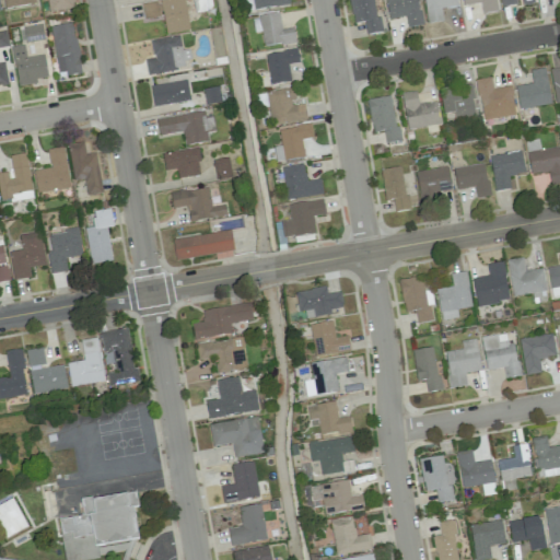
[(184,0),(173,0),(141,3),(142,19),(163,16),(165,33),(188,31),(184,0)]
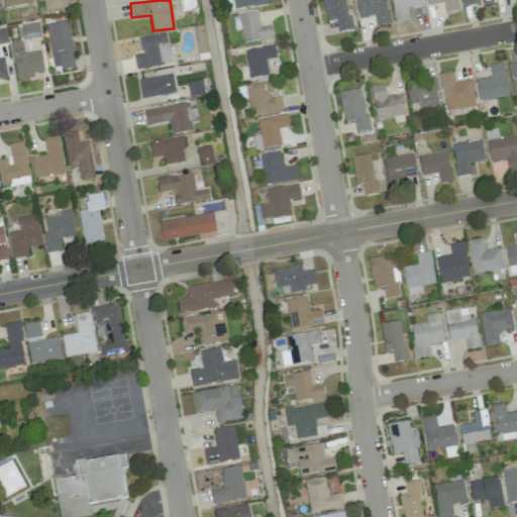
[(194,0),(178,0),(180,12),(196,10),(194,0)]
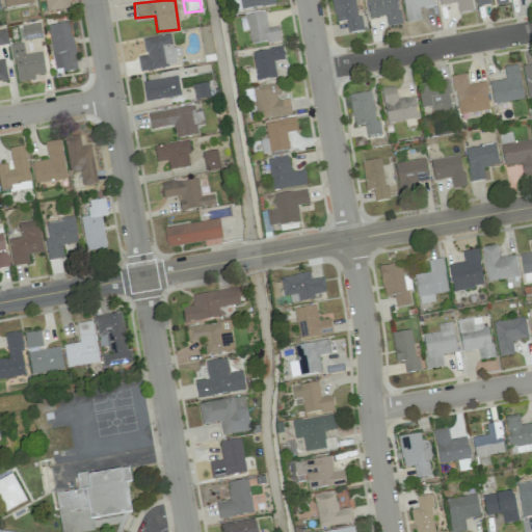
[(331,0),(335,22),(346,21),(348,33),(361,31),(355,0),(331,0)]
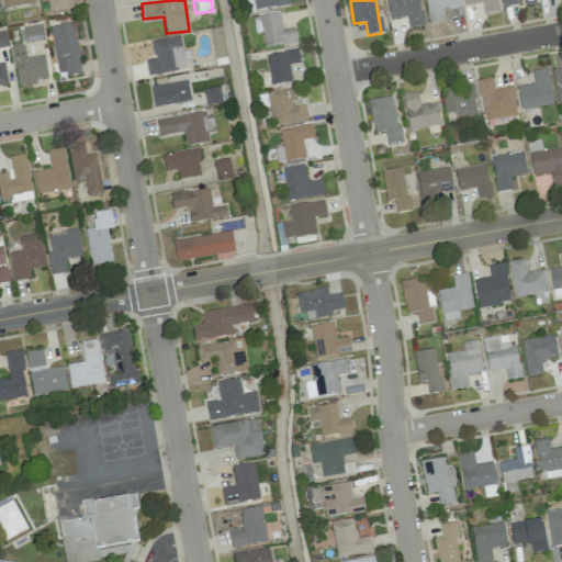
[(419,0),(386,0),(390,19),(407,17),(408,26),(423,25),(419,0)]
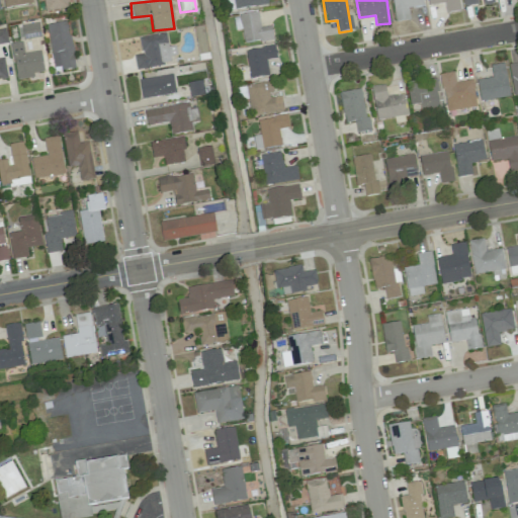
[(242,42),(272,39),(271,26),(260,27),(258,12),(240,14),(242,42)]
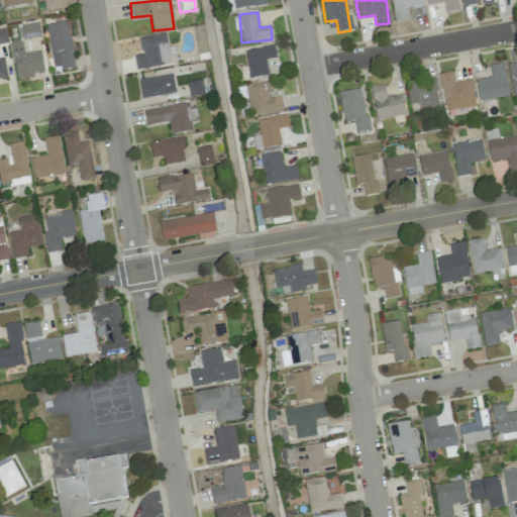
[(46,24),(54,71),(74,68),(68,21),(46,24)]
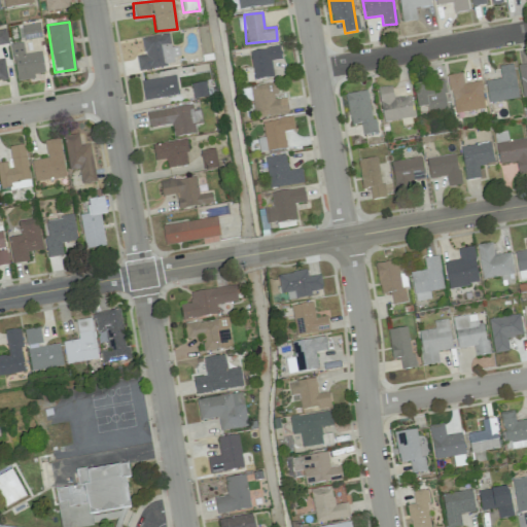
[(141,38),(143,55),(137,56),(139,69),(180,63),(178,46),(171,47),(168,34),(141,38)]
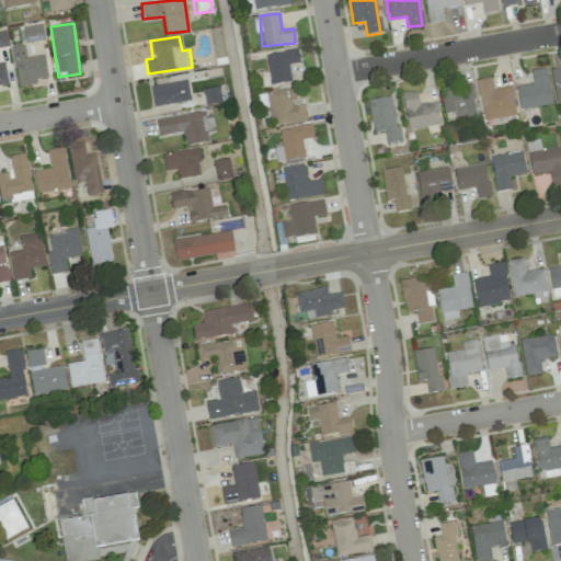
[(47,78),(44,55),(25,57),(24,45),(12,47),(16,87),(36,84),(36,79),(47,78)]
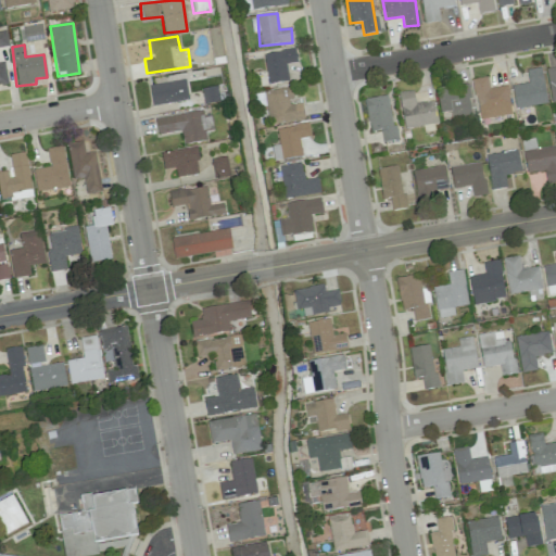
[(267,85),(288,81),(286,63),(297,62),(294,50),(264,53),(267,85)]
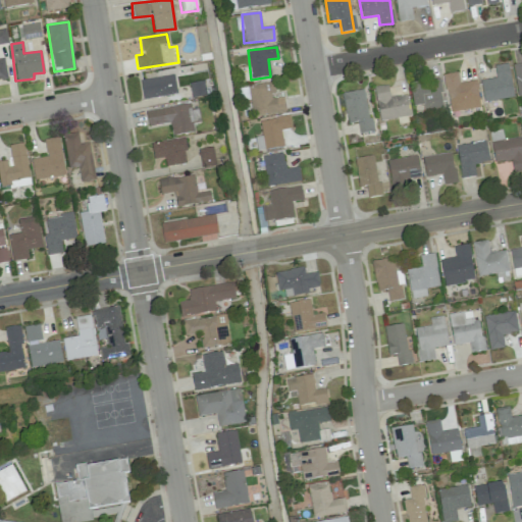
[(521,97),(521,62),(513,64),(517,98),(521,97)]
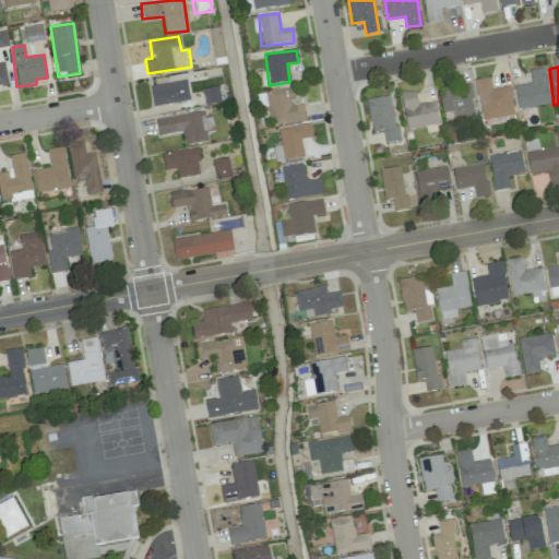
[(528,71),(531,83),(514,86),(518,109),(549,104),(544,68),(528,71)]
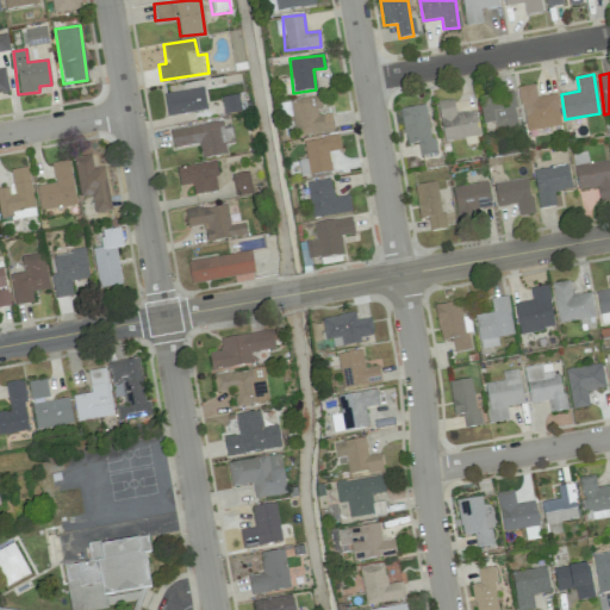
[(537,97),(534,83),(517,87),(526,131),(561,125),(555,93),(537,97)]
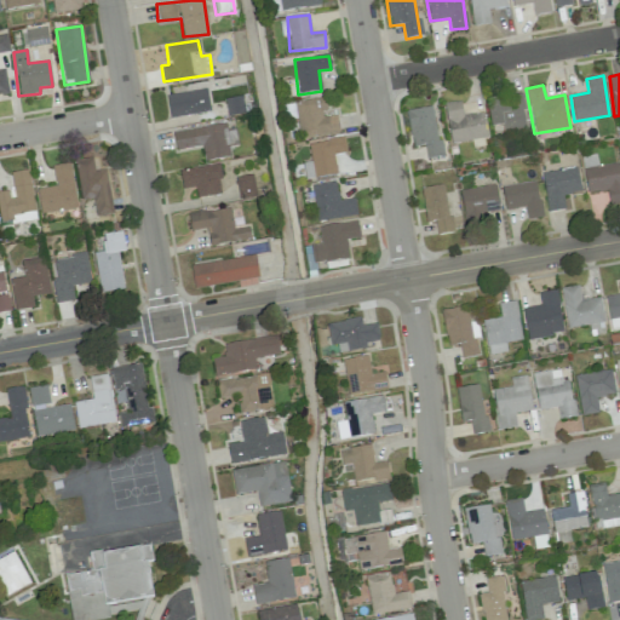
[(166,96),(170,118),(210,112),(206,89),(166,96)]
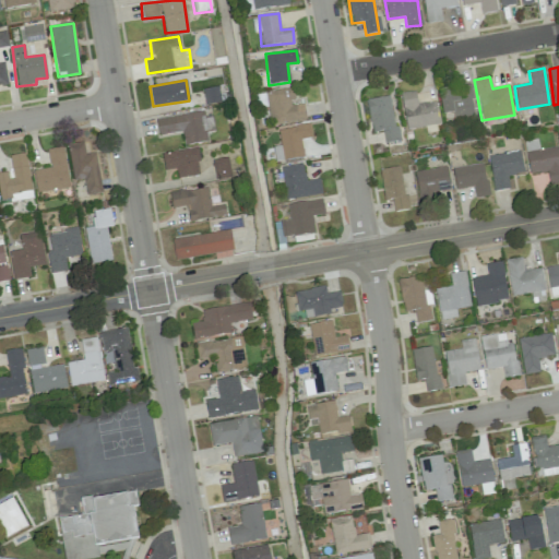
[(442,115),(453,114),(454,120),(475,117),(470,85),(438,90),(442,115)]
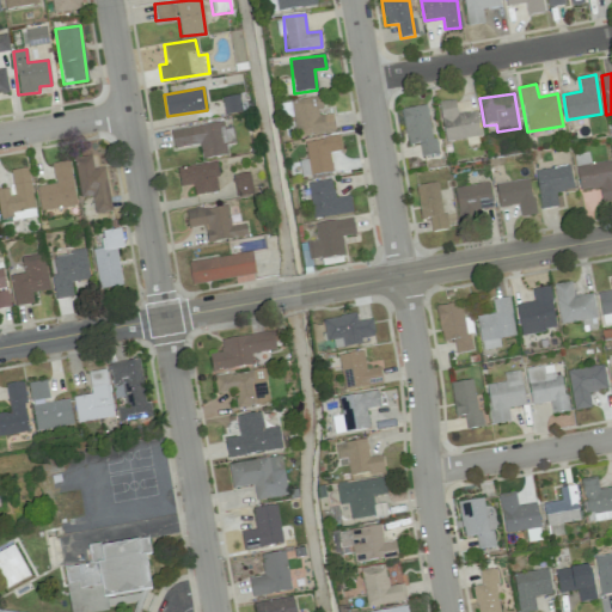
[(332,114),(322,115),(318,97),(291,102),(297,136),(335,130),(332,114)]
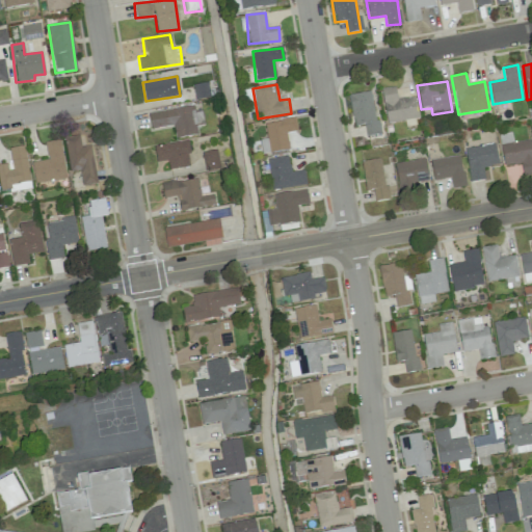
[(415,97),(397,99),(396,86),(381,88),(384,123),(417,120),(415,97)]
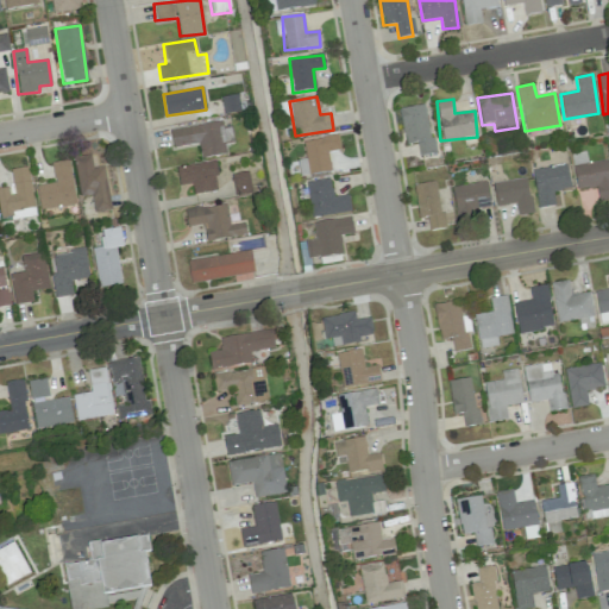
[(399,108),(405,145),(416,143),(419,155),(433,154),(426,105),(399,108)]
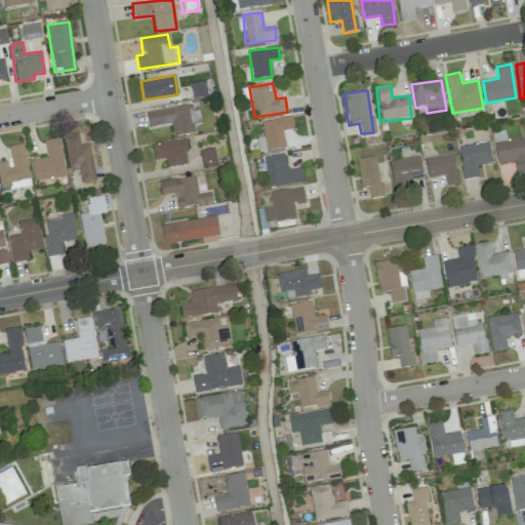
[(149,127),(170,123),(172,136),(195,132),(194,124),(201,123),(199,110),(192,111),(191,105),(146,111),(149,127)]
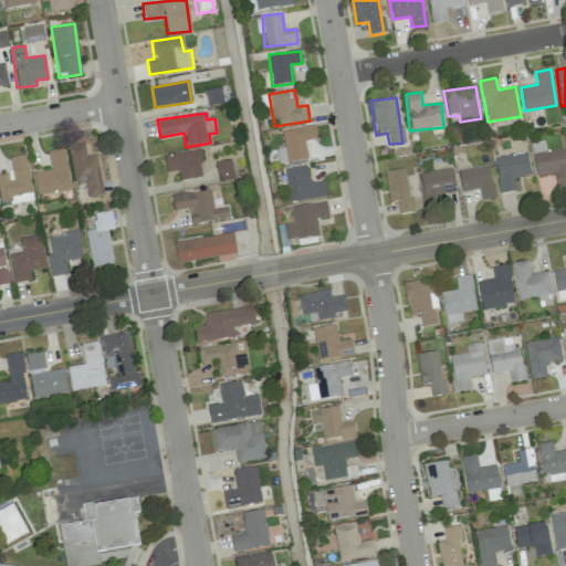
[(285,161),(306,160),(305,140),(315,140),(314,127),(283,130),(285,161)]
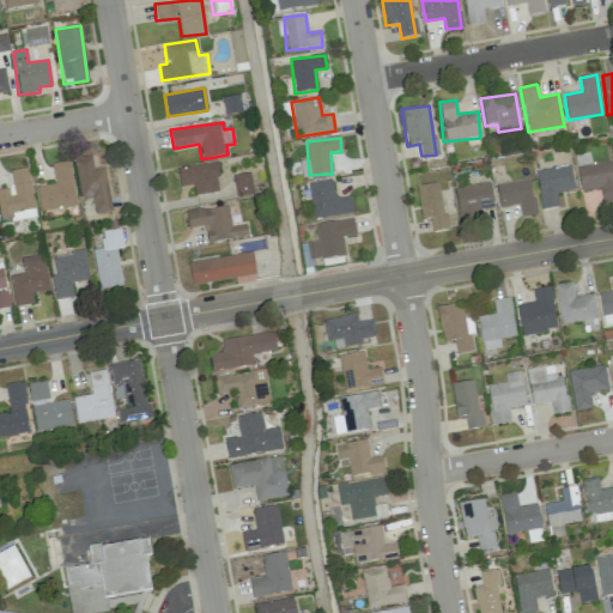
[(580,190),(600,188),(602,202),(612,200),(612,170),(612,159),(590,163),(589,152),(575,155),(580,190)]
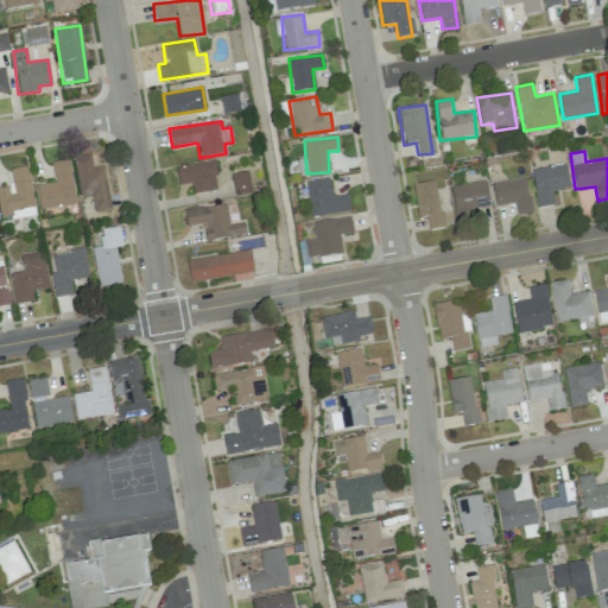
[(105,165),(92,168),(90,154),(74,157),(78,196),(92,195),(94,211),(109,210),(105,165)]
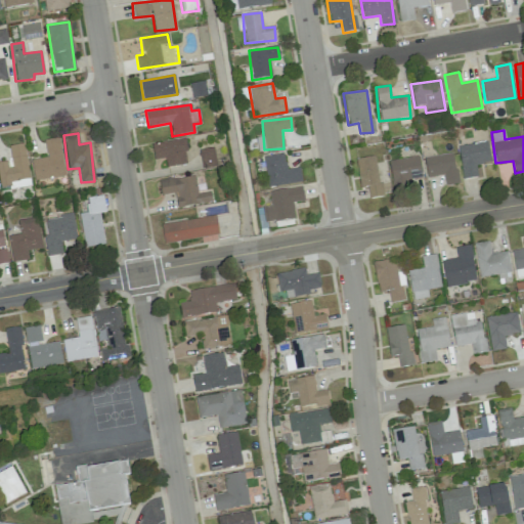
[(66,175),(58,137),(44,139),(47,157),(31,160),(34,181),(66,175)]
